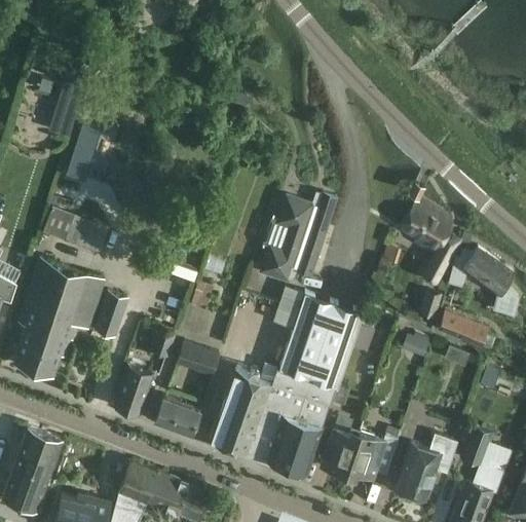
[(251,100),(242,92),(237,100),(246,107),(251,100)]
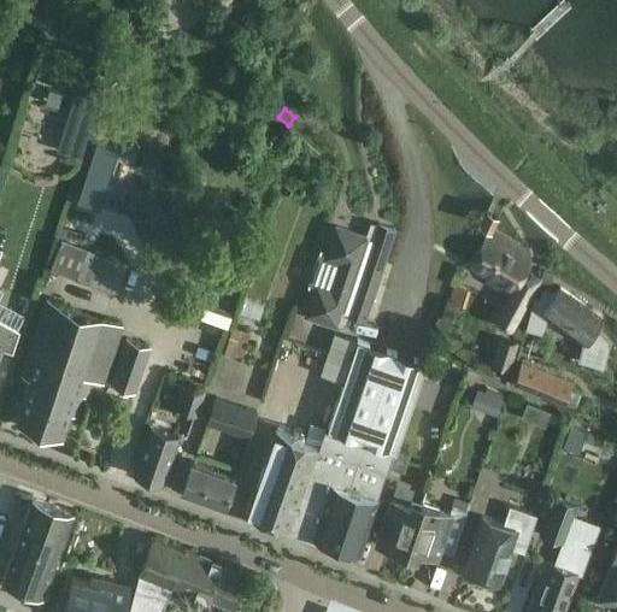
[(71,127),(64,152),(81,157),(89,131),(71,127)]
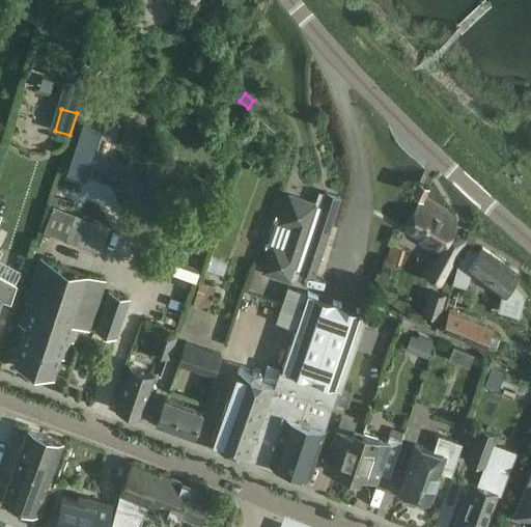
[(428,189),(420,184),(414,195),(423,200),(428,189)]
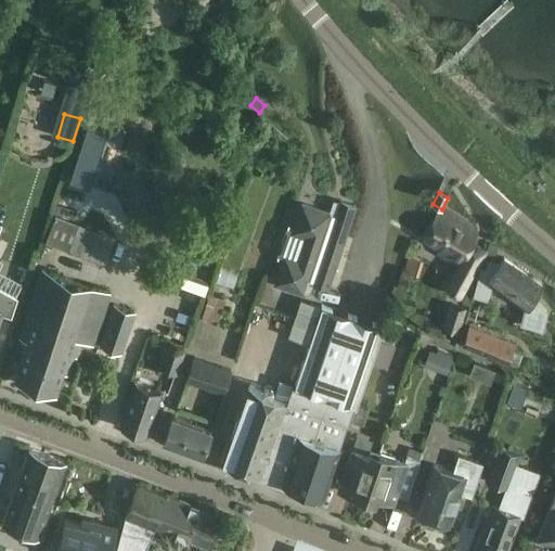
[(302,208),(295,229),(293,234),(287,232),(278,259),(284,261),(275,287),(302,297),(307,285),(327,292),(355,210),(340,205),(335,219),(302,208)]
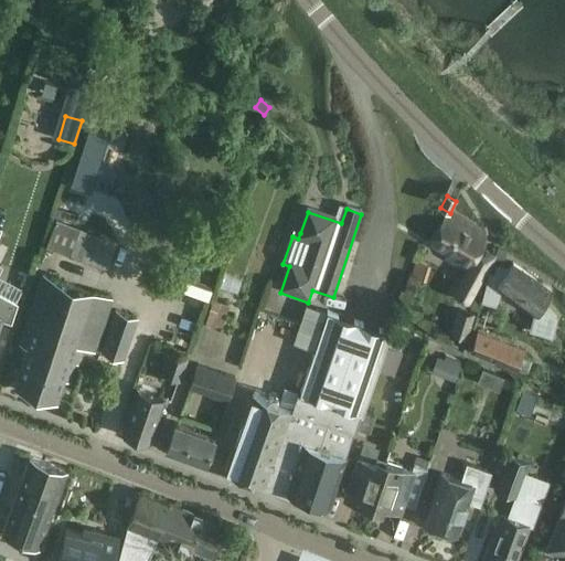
[(448,217),(430,246),(456,261),(451,267),(466,275),(454,296),(468,305),(488,272),(483,270),(491,260),(482,254),(486,249),(486,240),(448,217)]
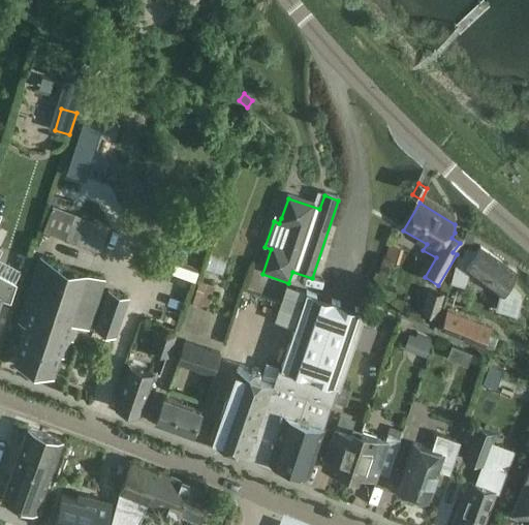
[(44,234),(71,244),(100,255),(109,234),(53,212),(44,234)]
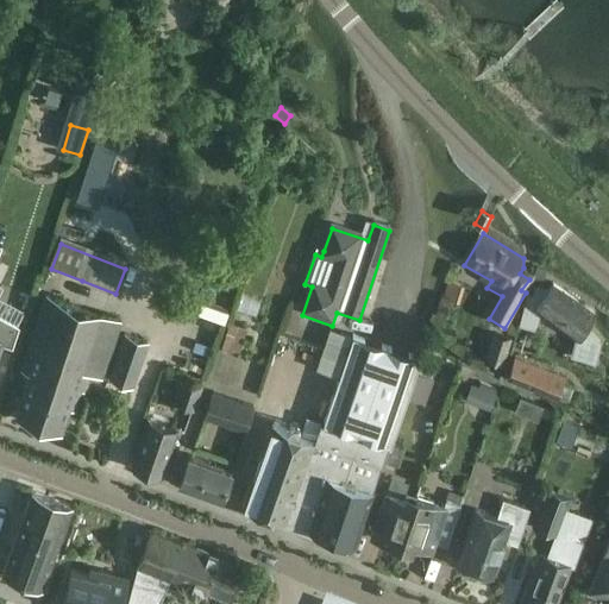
[(537,274),(533,284),(544,287),(546,277),(537,274)]
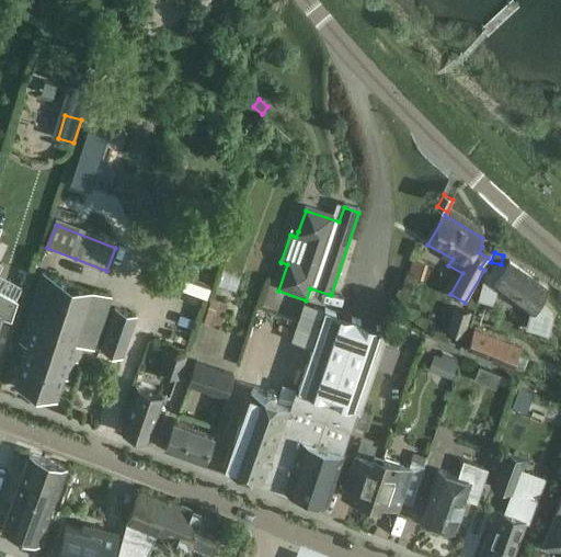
[(413,262),(408,277),(423,283),(427,266),(413,262)]
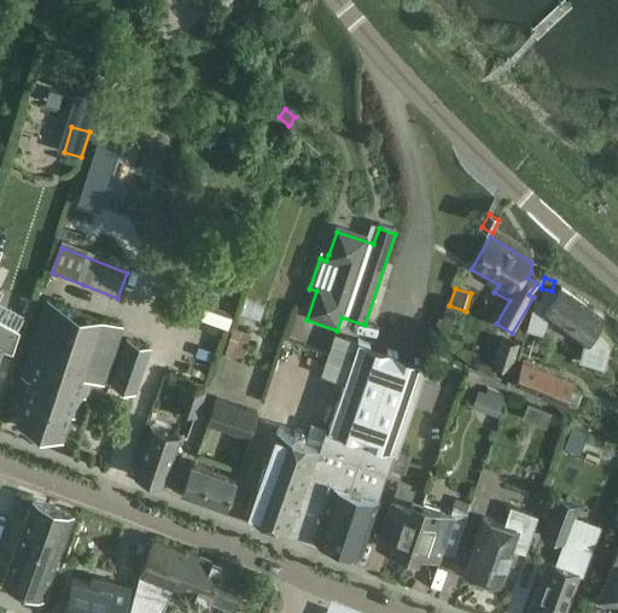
[(610,352),(594,337),(604,323),(560,293),(557,299),(543,296),(541,305),(535,303),(526,333),(542,337),(547,321),(586,348),(581,365),(604,371),(610,352)]
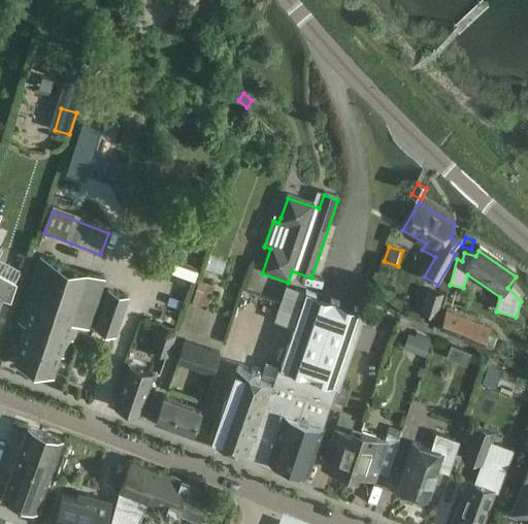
[(40,261),(26,304),(19,324),(27,326),(13,364),(53,378),(66,339),(74,341),(79,327),(89,330),(104,282),(40,261)]
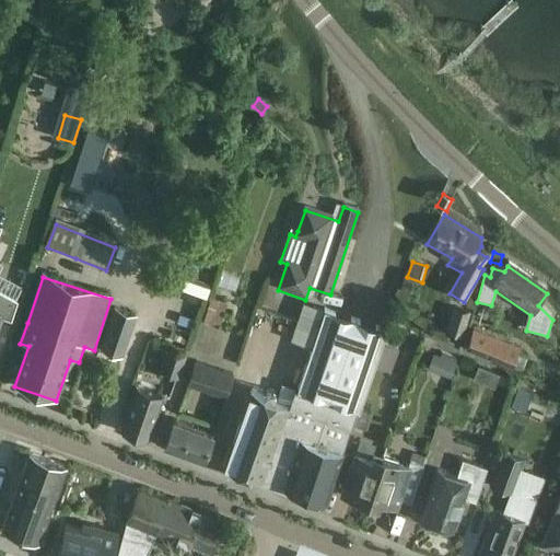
[(0,324),(1,320),(11,322),(16,303),(0,298),(0,324)]
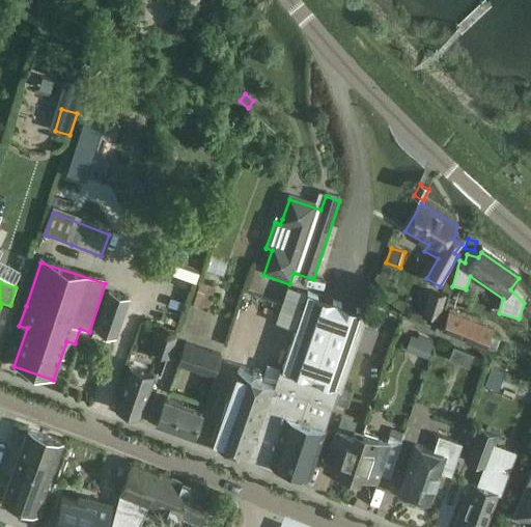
[(193,309),(207,314),(216,289),(200,285),(193,309)]
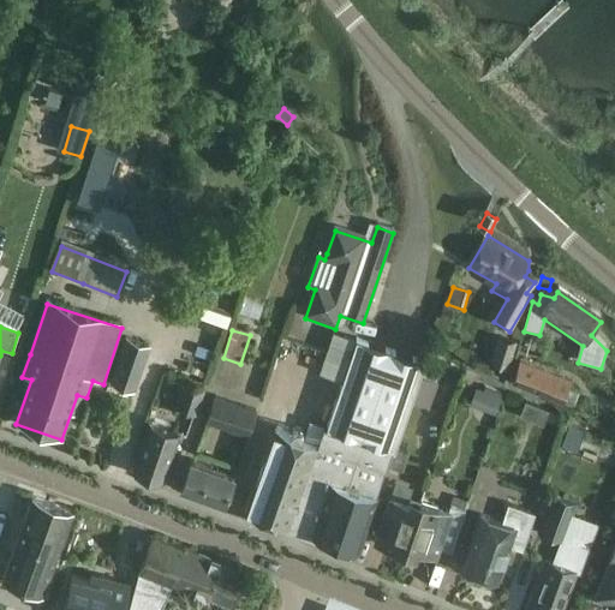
[(280,528),(312,540),(381,351),(334,335),(318,377),(342,386),(327,430),(316,426),(280,528)]
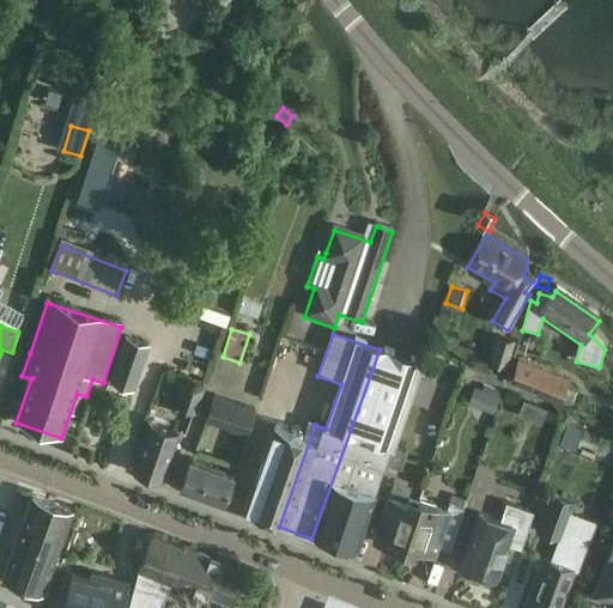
[(496,340),(487,366),(507,372),(514,346),(496,340)]
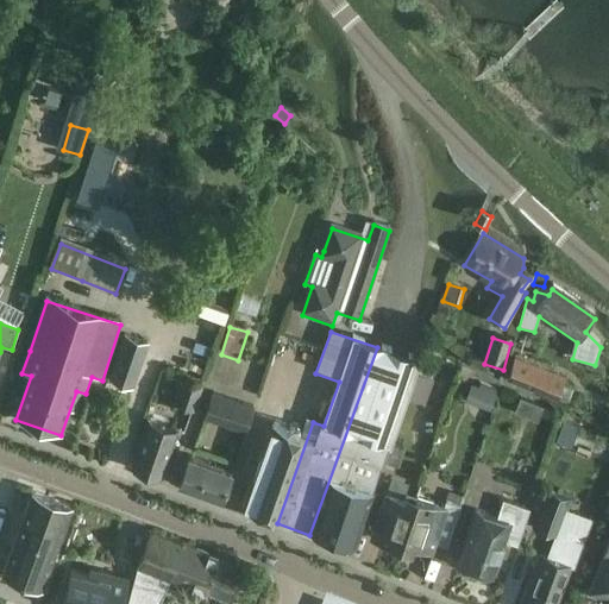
[(286,339),(280,354),(312,365),(316,350),(286,339)]
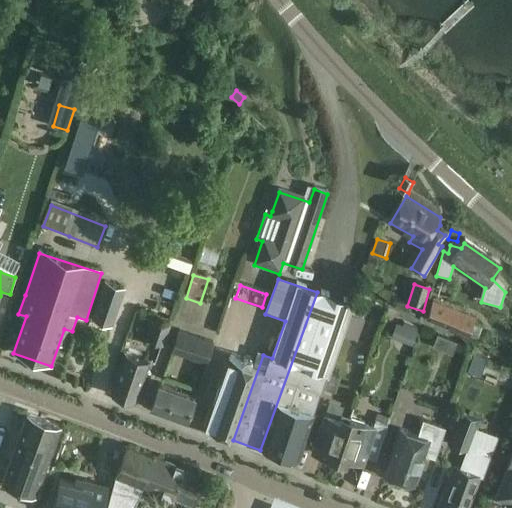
[(105,286),(92,323),(111,329),(124,293),(105,286)]
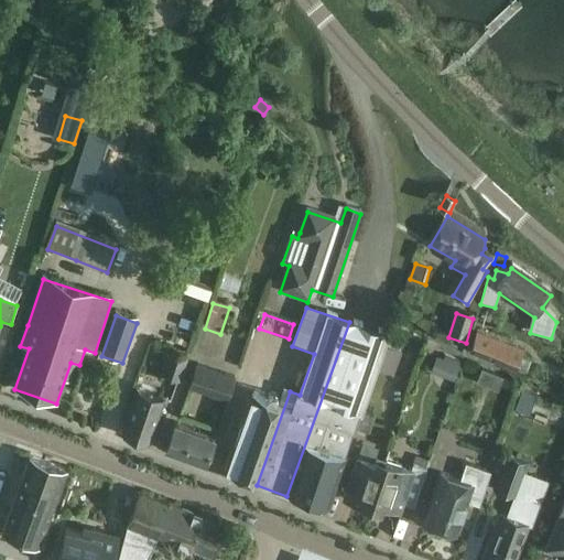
[(349,322),(286,496),(328,509),(358,416),(360,417),(382,356),(390,335),(349,322)]
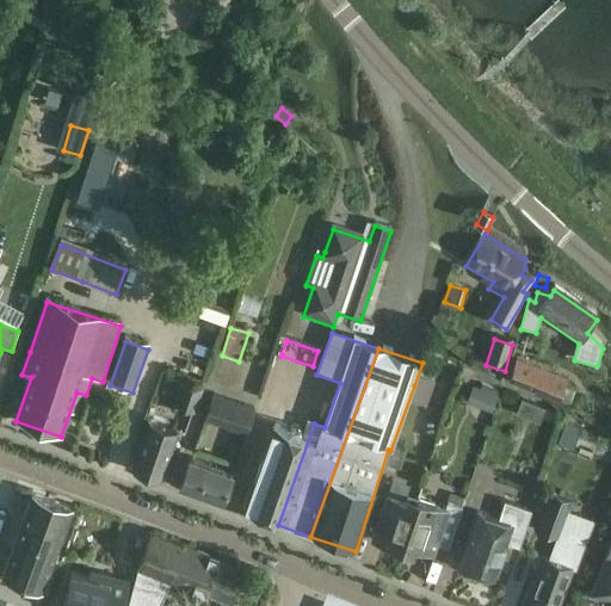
[(508,382),(557,402),(566,382),(517,362),(508,382)]
